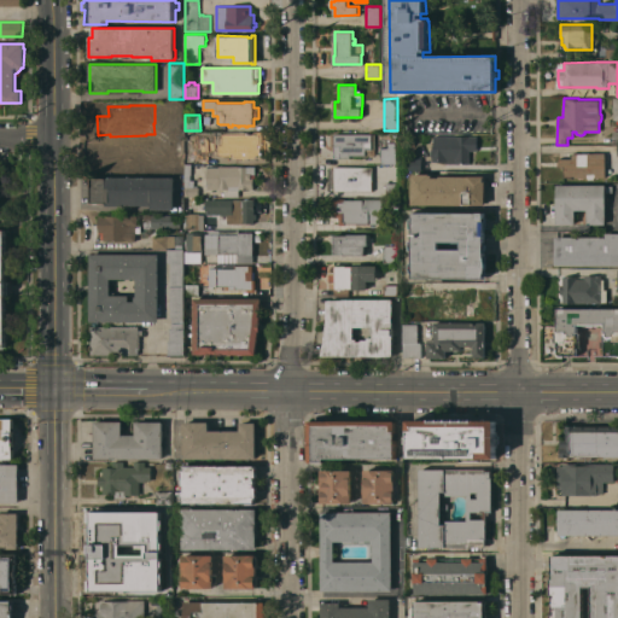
[(207,133),(255,134),(255,140),(257,140),(257,151),(260,151),(260,164),(245,163),(245,161),(243,161),(243,158),(242,158),(242,161),(234,161),(234,158),(229,158),(229,155),(227,155),(227,157),(223,157),(223,155),(221,155),(221,157),(217,157),(217,155),(207,155),(207,133)]
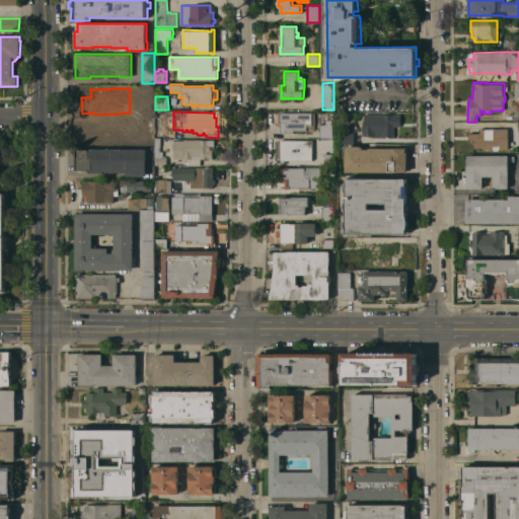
[(312,126),(312,128),(311,128),(311,130),(294,130),(294,133),(286,133),(286,123),(281,123),(281,120),(280,120),(280,116),(281,116),(281,113),(314,113),(314,126),(312,126)]
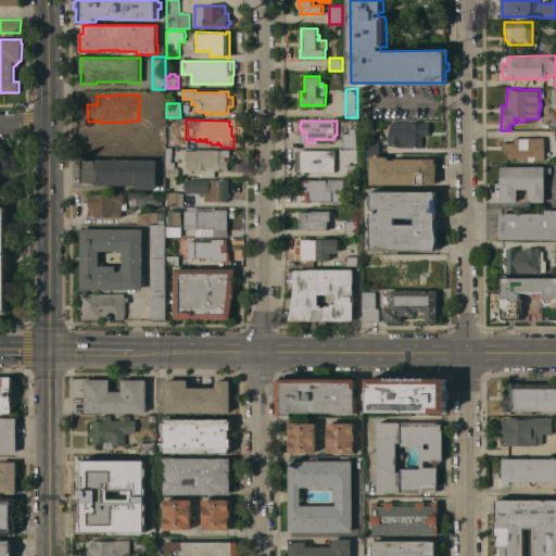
[(422,136),(422,147),(402,147),(402,146),(390,146),(390,131),(391,131),(391,122),(430,122),(430,135),(422,136)]
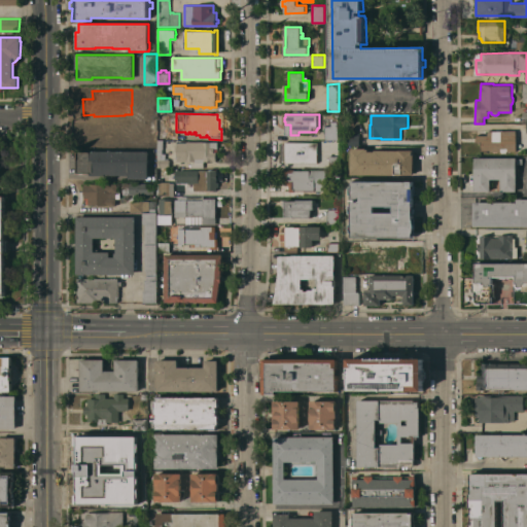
[(144,127),(144,117),(156,117),(156,127),(144,127)]
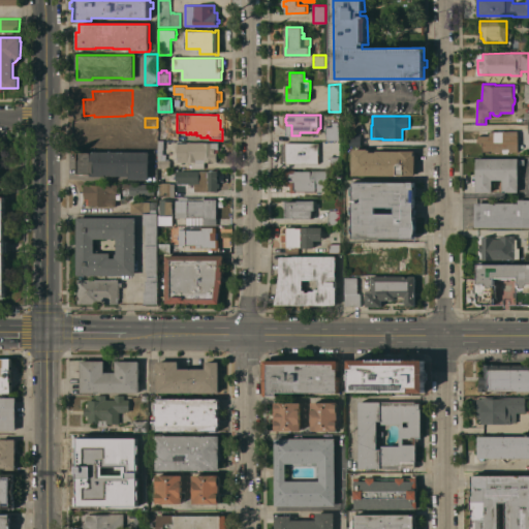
[(85,149),(85,139),(83,139),(83,120),(100,120),(100,122),(112,122),(112,123),(117,123),(117,129),(112,129),(112,136),(118,136),(118,135),(124,135),(124,149),(85,149)]
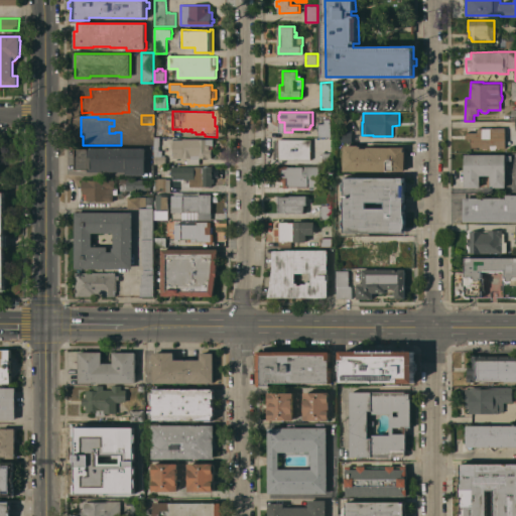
[(318,137),(317,124),(324,123),(324,119),(330,119),(331,136),(318,137)]
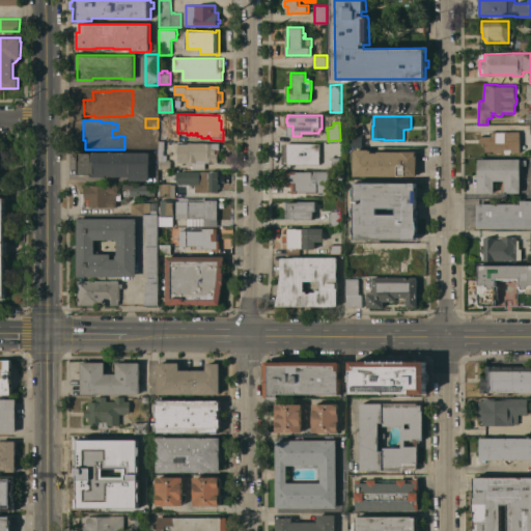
[(159,128),(165,128),(165,126),(170,126),(170,128),(172,128),(172,140),(167,141),(159,141),(159,128)]
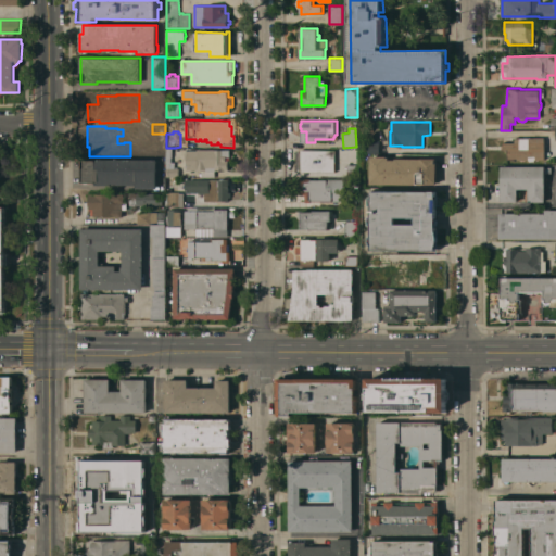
[(534,160),(534,161),(530,161),(530,160),(516,160),(507,160),(507,150),(503,150),(503,142),(514,142),(514,138),(532,138),(532,135),(538,135),(539,137),(544,137),(544,140),(545,140),(545,160),(534,160)]
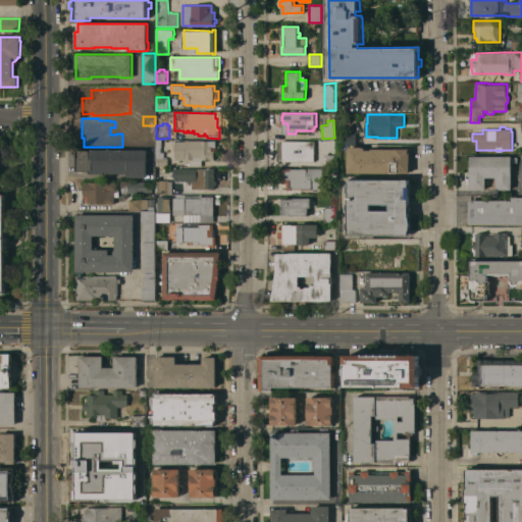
[(359,142),(351,142),(351,134),(359,134),(359,142)]
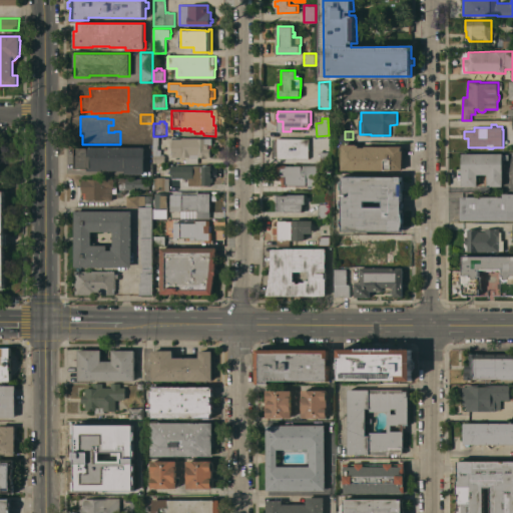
[(152,163),(151,139),(153,139),(153,136),(161,136),(161,137),(158,137),(158,145),(158,149),(161,149),(161,155),(165,155),(165,163),(152,163)]
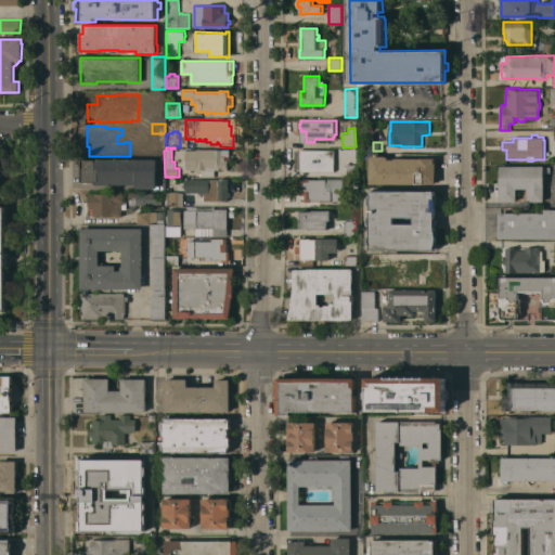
[(229,156),(227,156),(227,159),(229,159),(229,170),(215,170),(215,177),(202,177),(202,170),(186,170),(186,150),(196,150),(229,150),(229,156)]
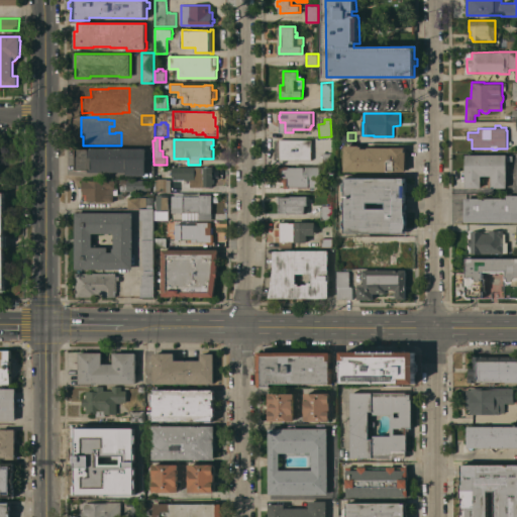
[(311,160),(303,160),(303,161),(298,161),(298,160),(279,160),(279,139),(311,139),(311,160)]
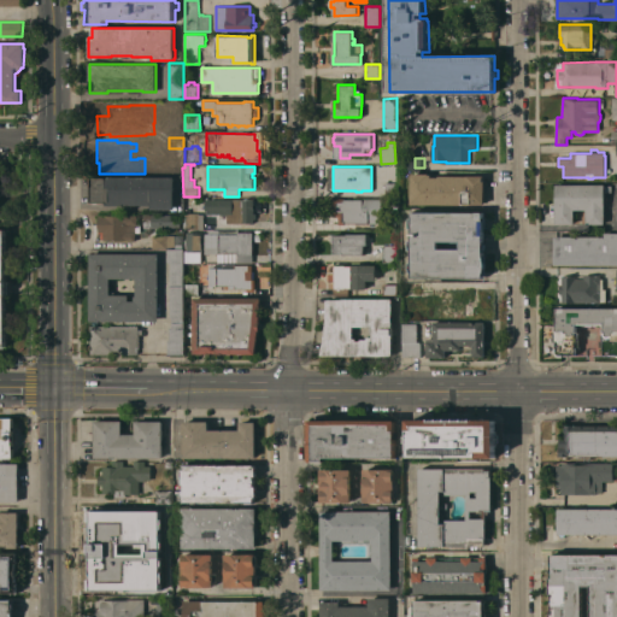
[(485,204),(412,204),(412,174),(430,174),(430,175),(432,175),(432,177),(440,177),(440,176),(468,176),(468,175),(485,175),(485,204)]
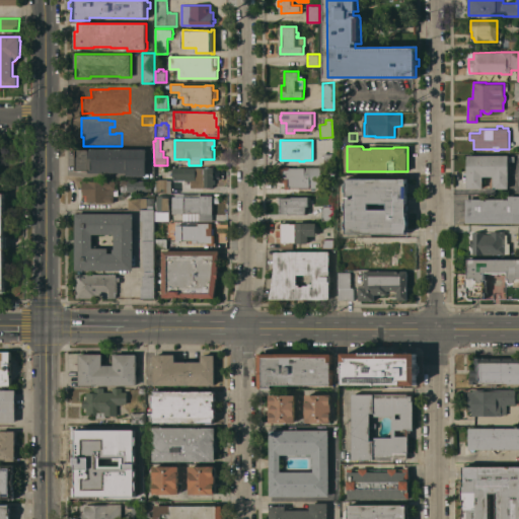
[(146,175),(127,175),(127,172),(89,172),(89,170),(77,170),(77,149),(89,149),(89,148),(95,148),(146,148),(146,175)]
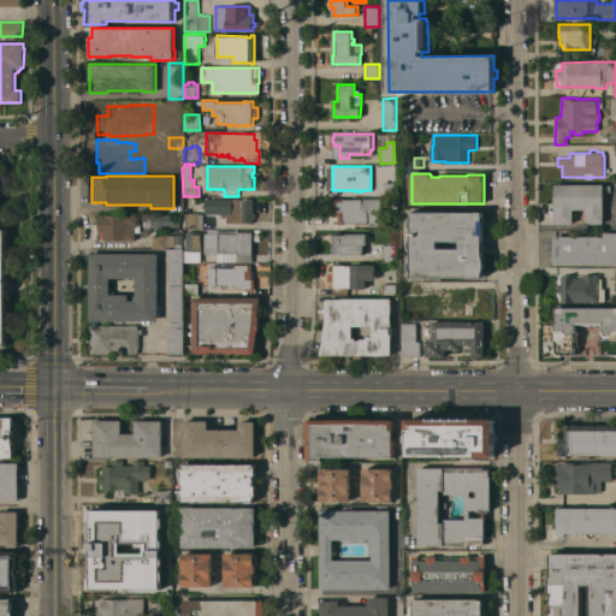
[(397,195),(384,195),(384,183),(397,183),(397,195)]
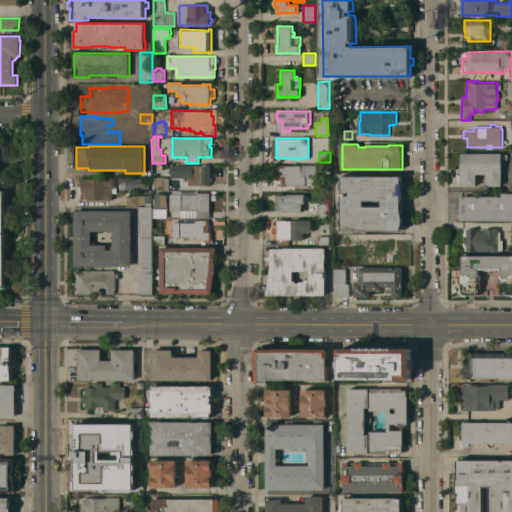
[(508,159),(502,159),(502,186),(487,186),(487,174),(477,174),(477,186),(461,186),(462,152),(502,153),(502,154),(508,154),(508,159)]
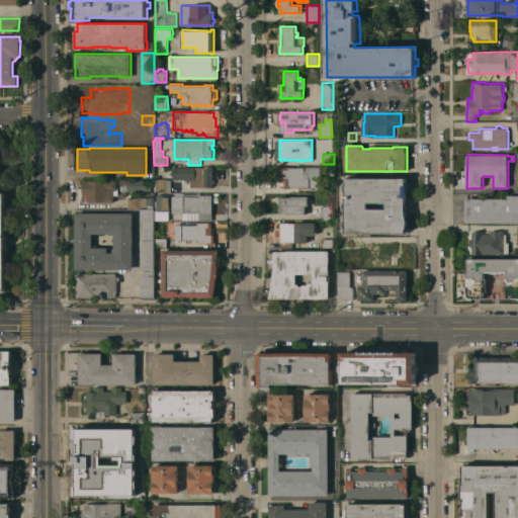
[(517,177),(517,193),(517,161),(517,162),(517,156),(509,156),(510,170),(510,177),(517,177)]
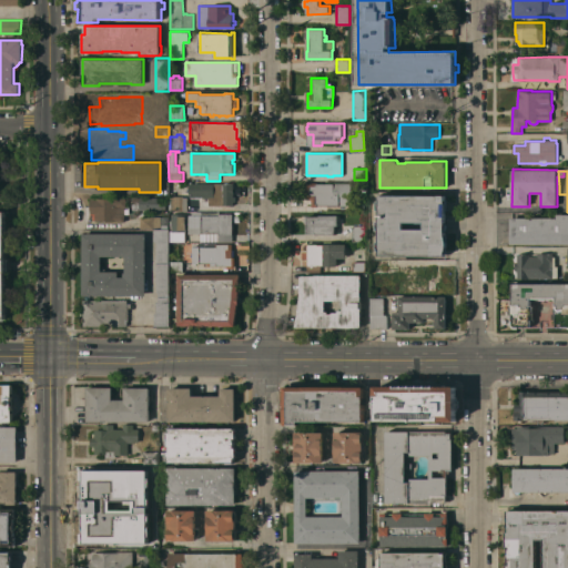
[(199,196),(190,196),(190,183),(211,183),(211,182),(214,182),(214,183),(234,183),(234,196),(235,196),(235,201),(233,201),(233,205),(230,205),(230,208),(226,208),(226,205),(222,205),(222,206),(220,206),(220,205),(215,205),(215,208),(212,208),(212,205),(199,205),(199,196)]
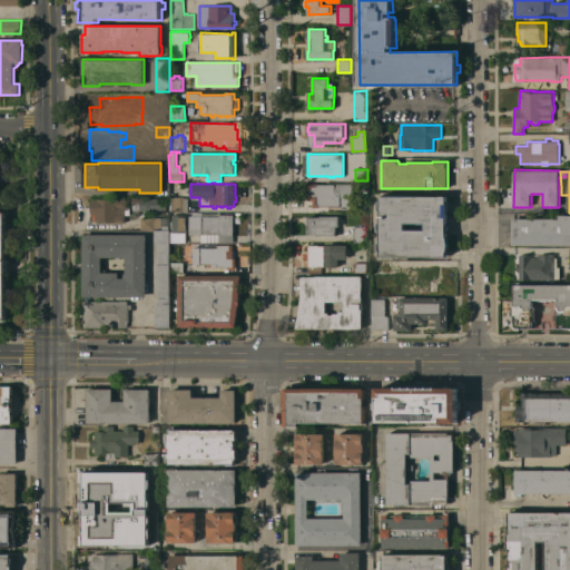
[(340,193),(340,206),(320,206),(320,207),(313,207),(313,199),(307,199),(307,183),(318,183),(318,184),(349,184),(349,193),(340,193)]
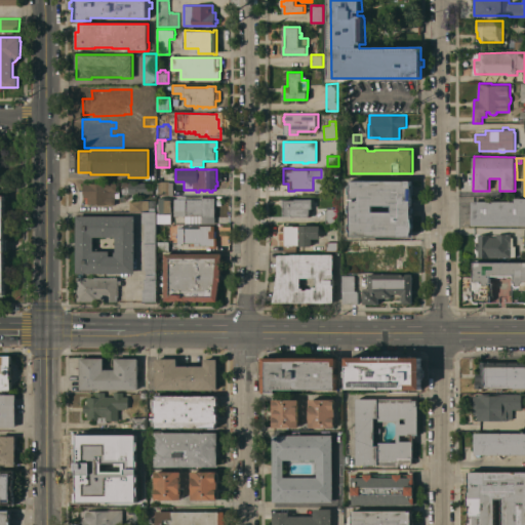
[(352,236),(352,231),(350,231),(350,223),(352,223),(352,212),(350,212),(350,204),(352,204),(352,194),(349,194),(350,186),(352,186),(352,180),(412,180),(412,217),(413,220),(413,227),(413,231),(412,234),(412,236),(352,236)]
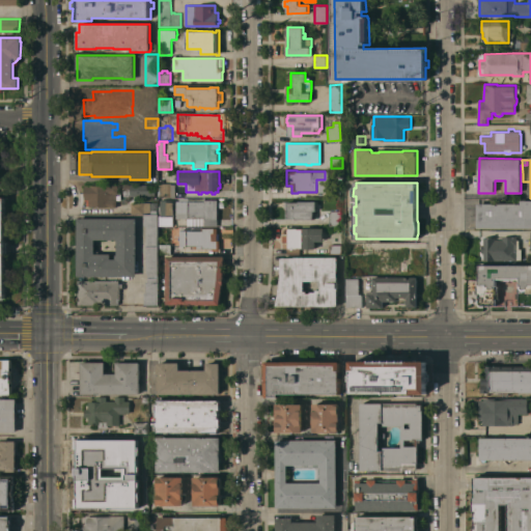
[(159,197),(159,184),(172,184),(172,185),(174,184),(174,197),(159,197)]
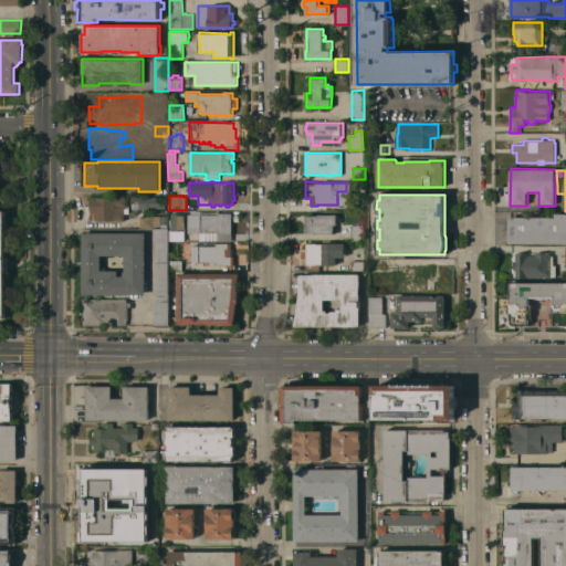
[(128,213),(125,213),(124,220),(113,220),(111,220),(108,221),(107,221),(105,220),(95,220),(95,213),(91,212),(91,197),(126,197),(126,206),(128,206),(128,213)]
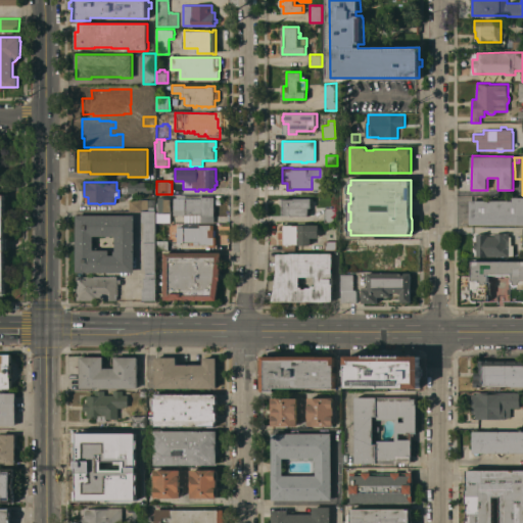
[(121,193),(121,182),(153,182),(153,193),(121,193)]
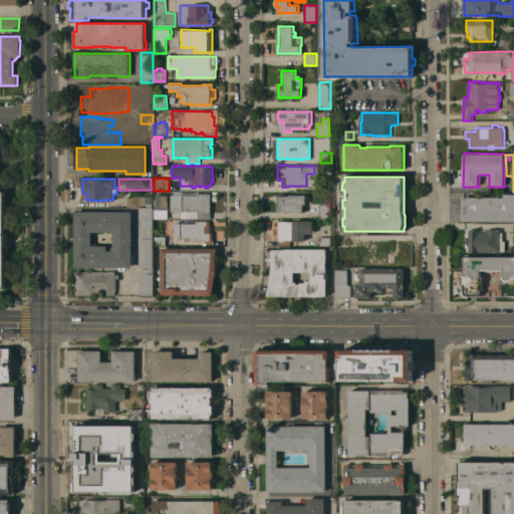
[(0,191),(5,191),(6,235),(7,235),(9,236),(10,237),(11,238),(11,239),(11,241),(10,243),(9,243),(8,244),(6,245),(5,245),(5,288),(0,288),(0,191)]
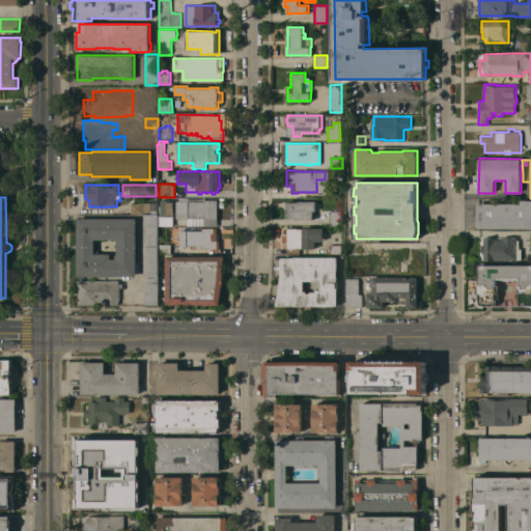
[(204,220),(204,225),(188,225),(188,218),(176,218),(176,201),(179,201),(179,197),(189,197),(189,199),(204,199),(218,199),(218,219),(204,220)]
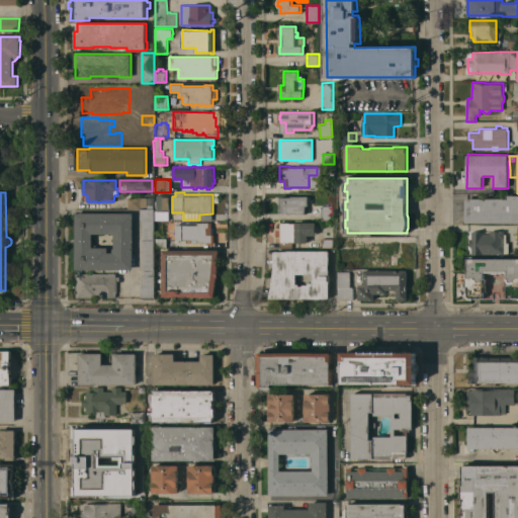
[(170,195),(170,199),(171,199),(171,204),(170,204),(170,220),(155,220),(155,200),(157,200),(157,194),(170,195)]
